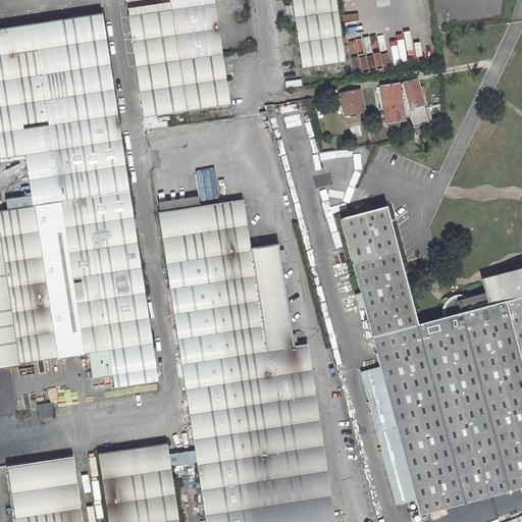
[(187,112),(228,105),(212,0),(169,0),(171,10),(187,112)]
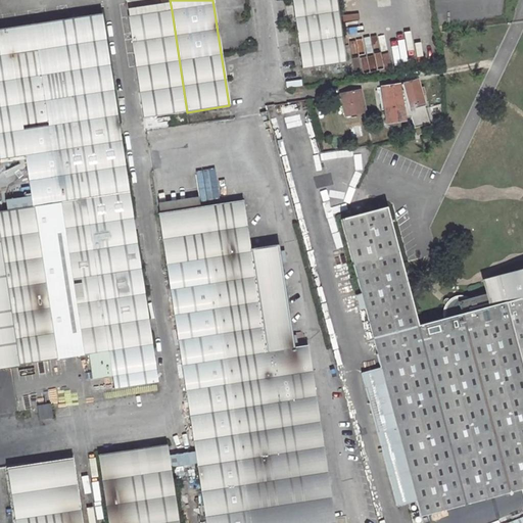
[(293,0),(303,69),(346,63),(336,0),(293,0)]
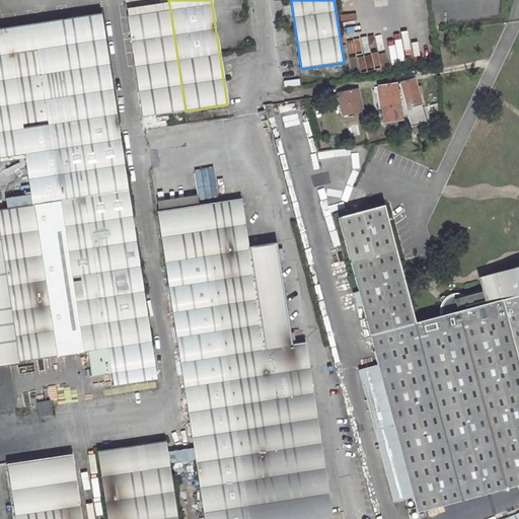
[(170,10),(130,16),(145,118),(186,112),(170,10)]
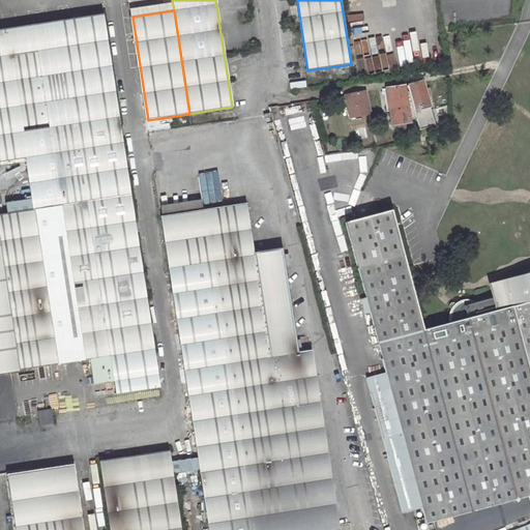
[(97,17),(0,30),(0,163),(23,159),(31,211),(0,215),(0,373),(83,361),(87,385),(107,383),(109,395),(153,389),(148,352),(97,17)]
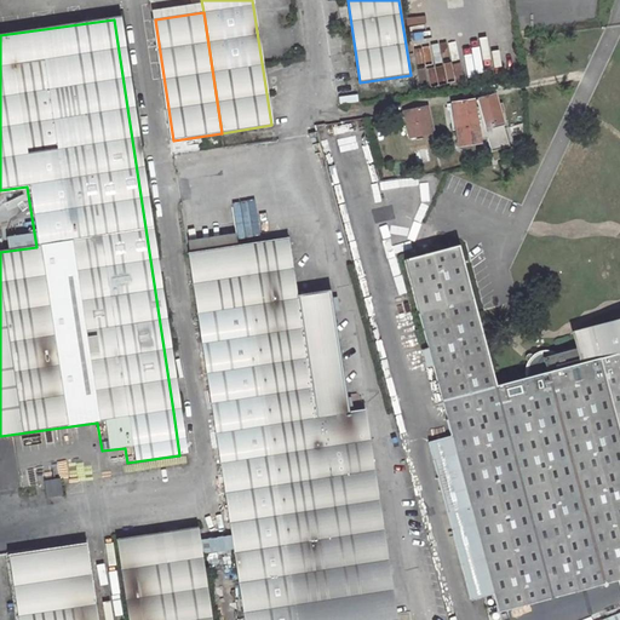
[(509,147),(493,96),(475,101),(491,151),(509,147)]
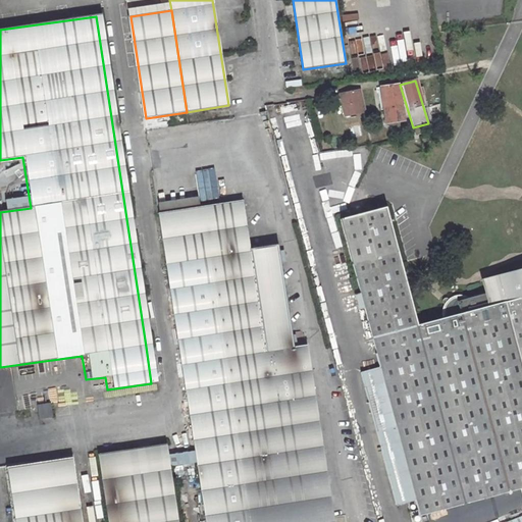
[(399,85),(380,88),(385,120),(404,117),(399,85)]
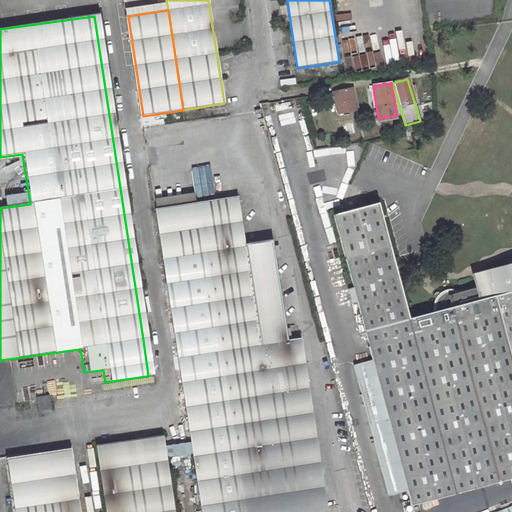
[(358,109),(354,88),(329,94),(330,98),(336,97),(340,112),(358,109)]
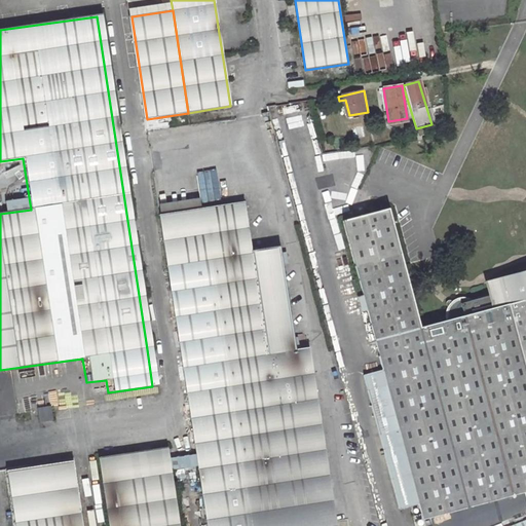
[(198,465),(207,525),(336,525),(309,349),(298,351),(282,248),(254,253),(246,203),(161,217),(197,456),(198,465)]
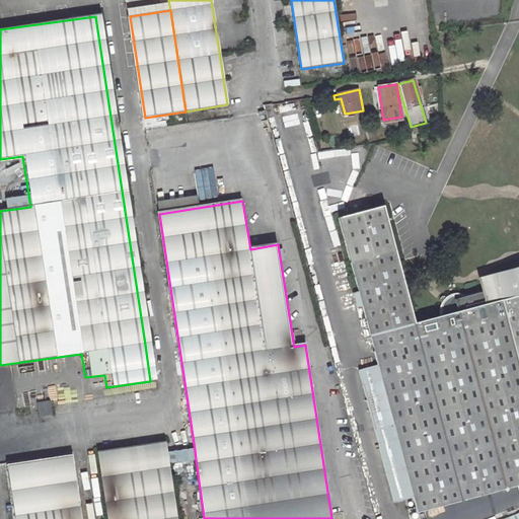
[(358,369),(374,428),(393,502),(414,497),(418,511),(517,484),(518,483),(518,264),(492,272),(495,284),(459,294),(458,293),(454,292),(451,292),(449,293),(446,294),(444,296),(440,294),(438,298),(442,300),(441,304),(440,306),(440,310),(440,312),(413,320),(396,262),(380,205),(337,217),(357,291),(352,292),(356,308),(361,306),(377,364),(358,369)]
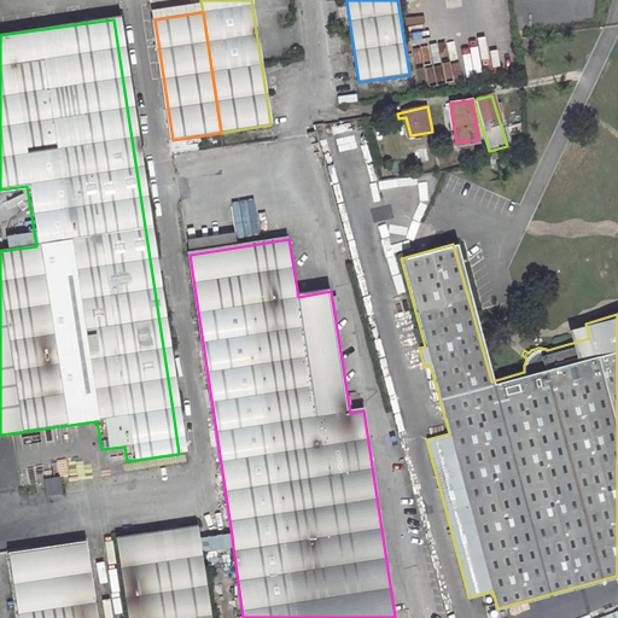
[(42,488),(45,497),(59,496),(58,485),(42,488)]
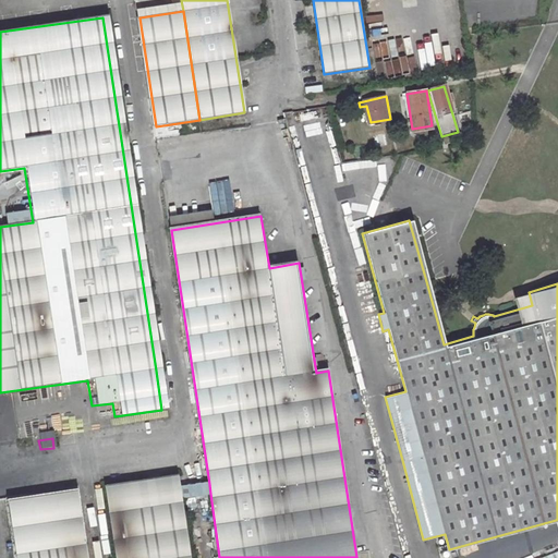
[(177,476),(106,486),(116,557),(189,557),(180,498),(179,488),(177,476)]
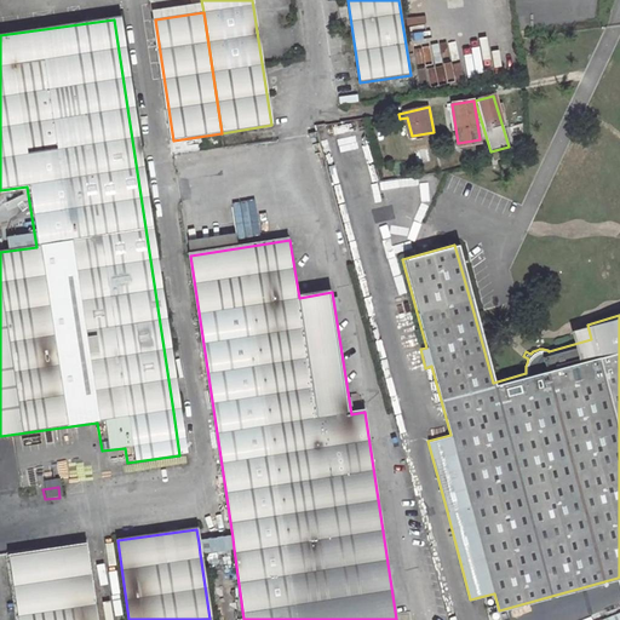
[(199,543),(200,554),(234,549),(233,538),(199,543)]
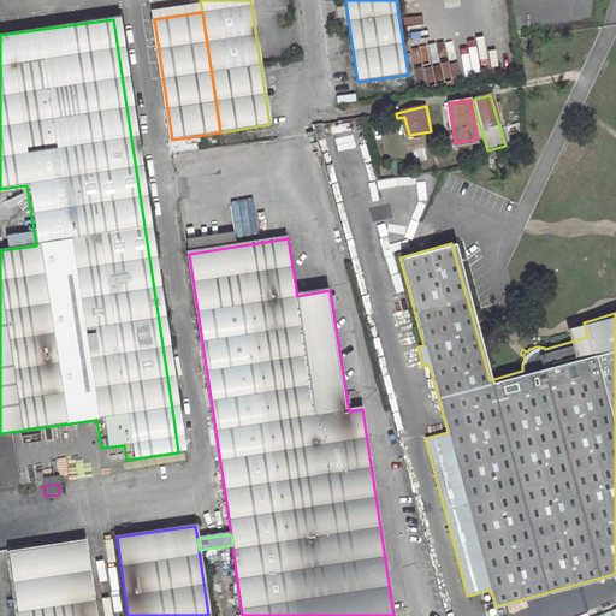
[(7,554),(17,615),(96,615),(86,542),(7,554)]
